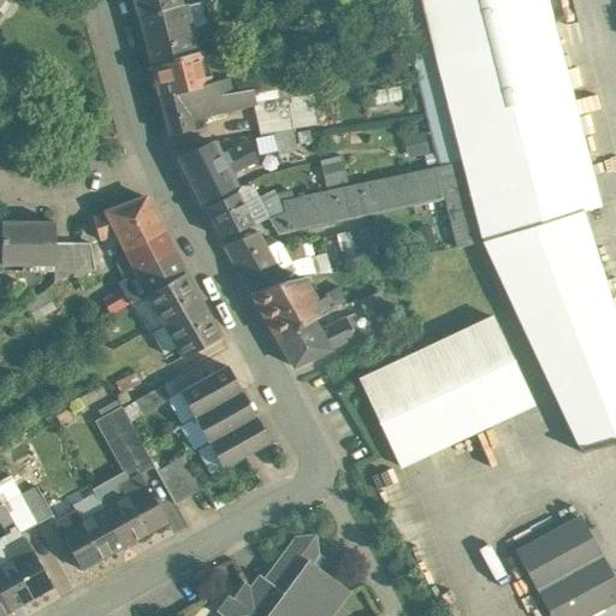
[(179,0),(134,0),(138,15),(181,5),(179,0)]
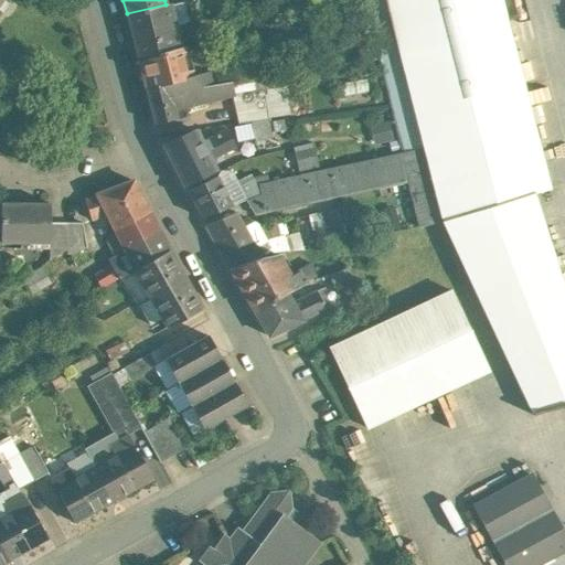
[(385,0),(361,0),(377,59),(401,152),(424,147),(385,0)]
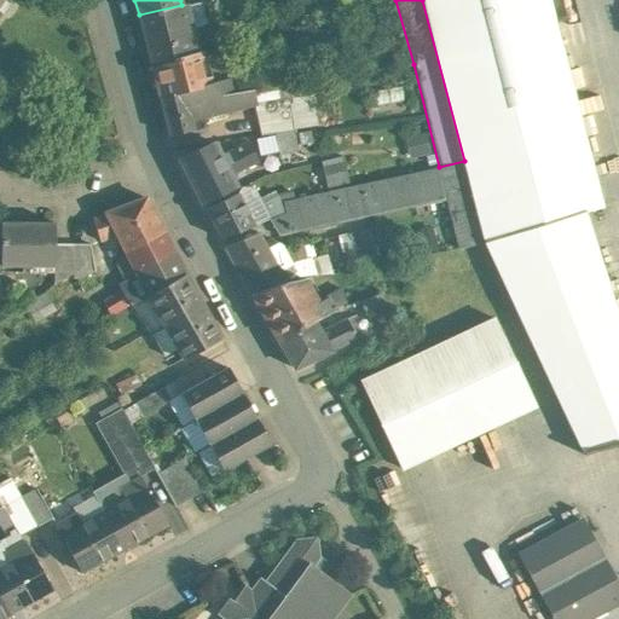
[(549,0),(422,0),(464,161),(485,241),(584,209),(605,203),(549,0)]
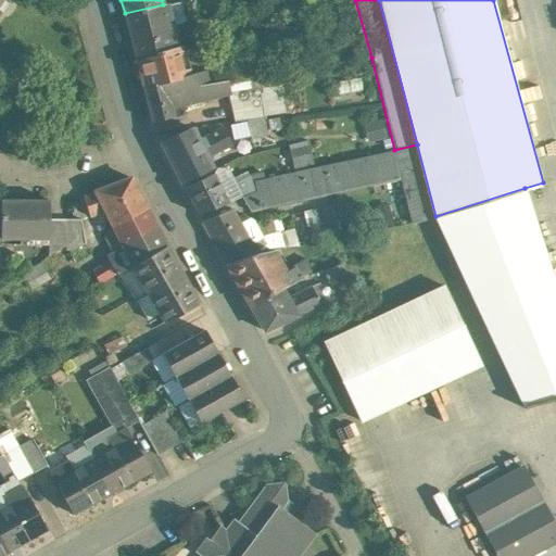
[(181,2),(168,4),(167,3),(163,4),(168,24),(177,22),(177,24),(182,23),(186,19),(181,2)]
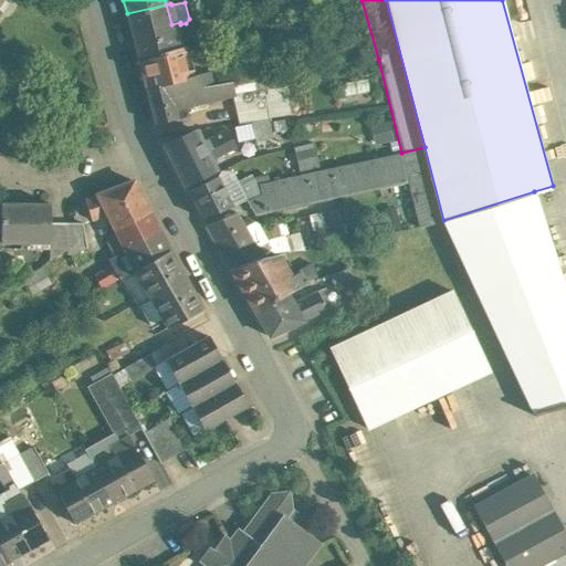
[(166,4),(127,13),(138,60),(186,48),(180,24),(180,22),(171,24),(166,4)]
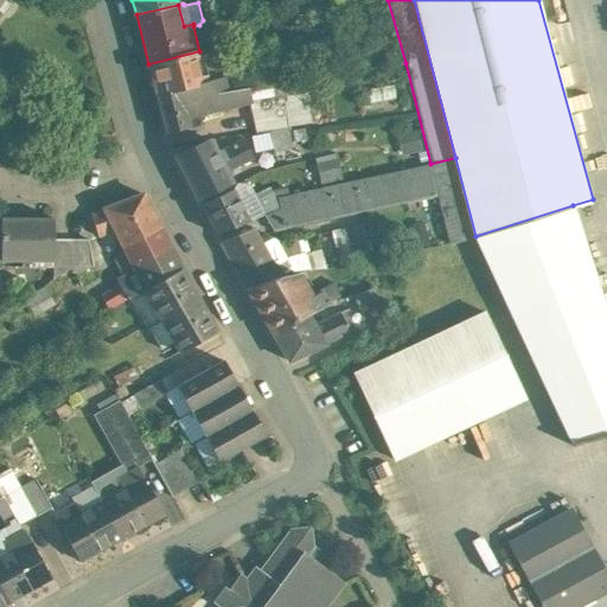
[(554,44),(556,62),(573,58),(569,40),(554,44)]
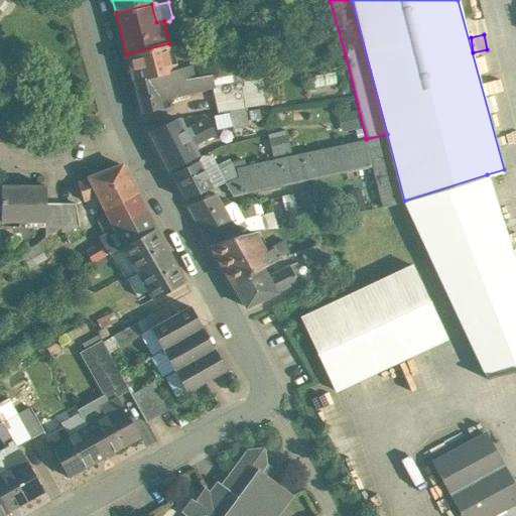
[(169,43),(126,54),(133,81),(176,70),(176,69),(190,65),(184,39),(169,43)]
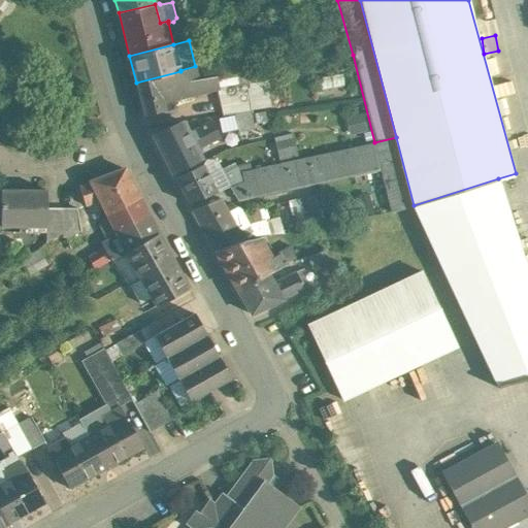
[(210,62),(195,66),(198,79),(213,77),(210,62)]
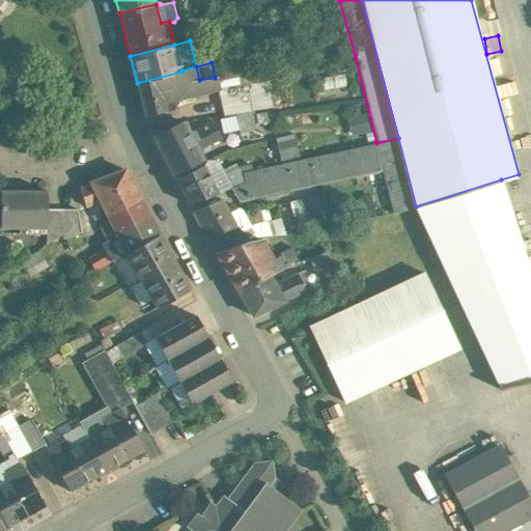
[(182,72),(137,83),(145,116),(176,109),(174,101),(220,89),(217,77),(215,78),(199,80),(196,66),(182,71),(182,72)]
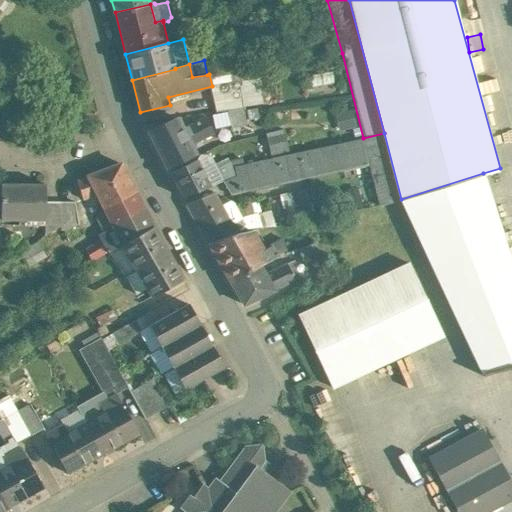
[(244,109),(228,111),(231,127),(246,124),(244,109)]
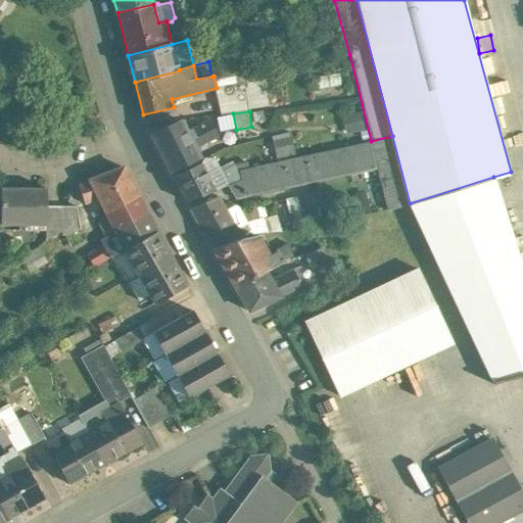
[(186,131),(181,121),(152,134),(171,171),(198,156),(194,148),(218,136),(209,120),(186,131)]
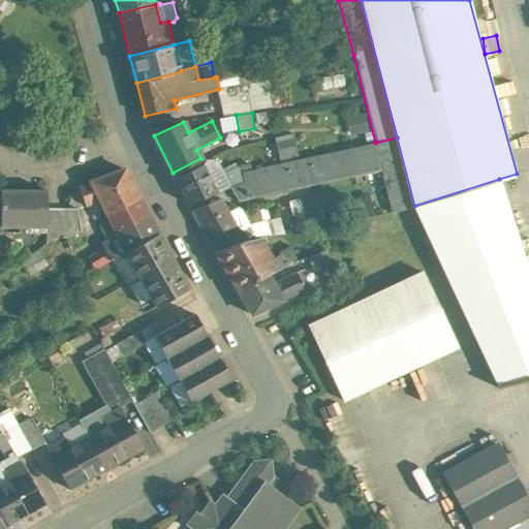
[(397,137),(375,143),(381,169),(392,211),(392,212),(414,206),(397,137)]
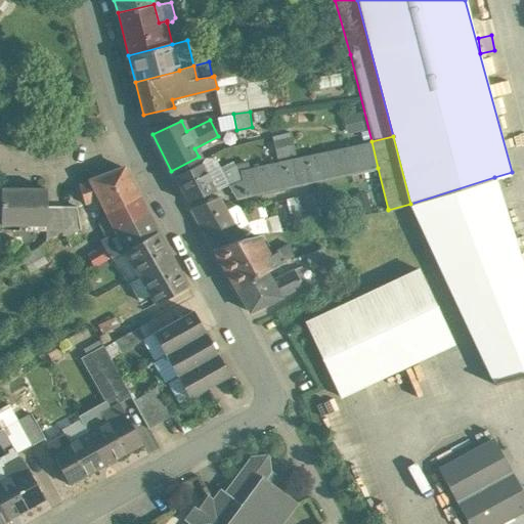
[(372,141),(239,170),(242,180),(233,183),(227,185),(235,200),(378,168),(372,141)]
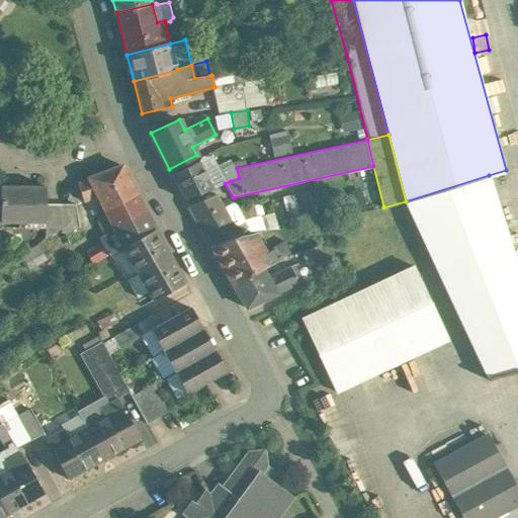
[(199,162),(172,174),(185,199),(212,188),(199,162)]
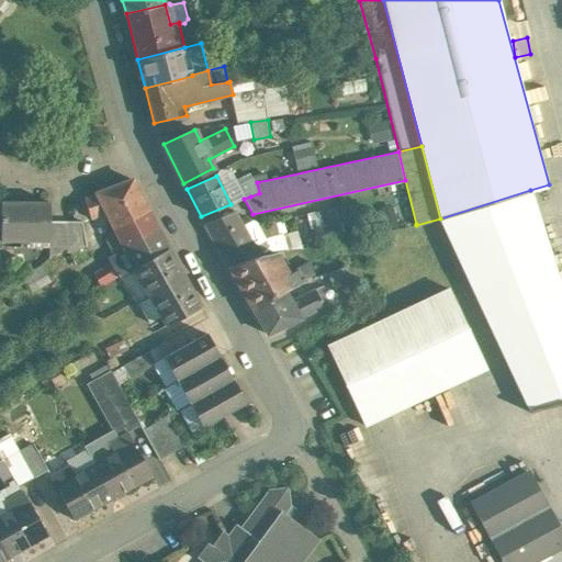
[(133,179),(85,198),(91,218),(107,213),(114,228),(148,210),(133,179)]
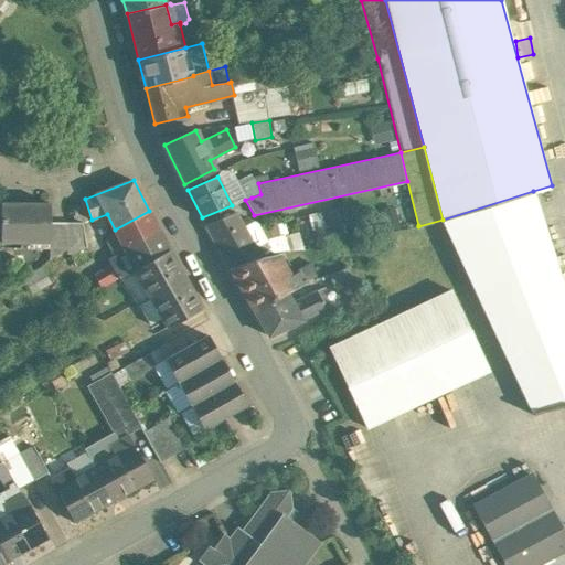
[(244,180),(231,187),(238,203),(245,200),(252,198),(244,180)]
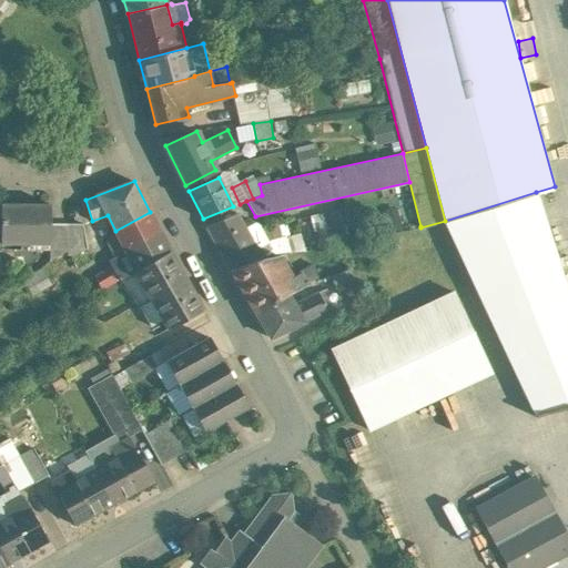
[(536,192),(445,221),(536,416),(567,406),(567,294),(536,192)]
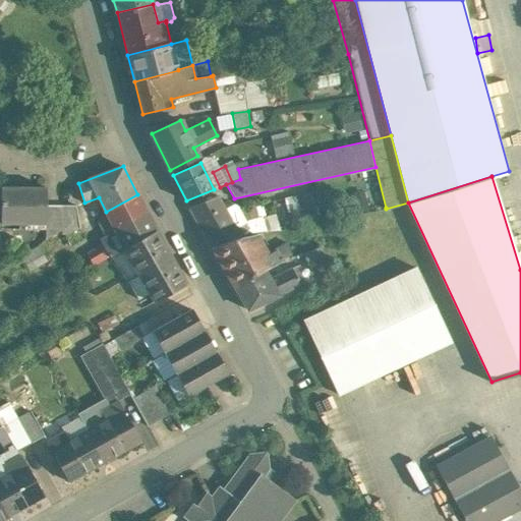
[(47,187),(1,187),(1,224),(46,224),(46,205),(47,187)]
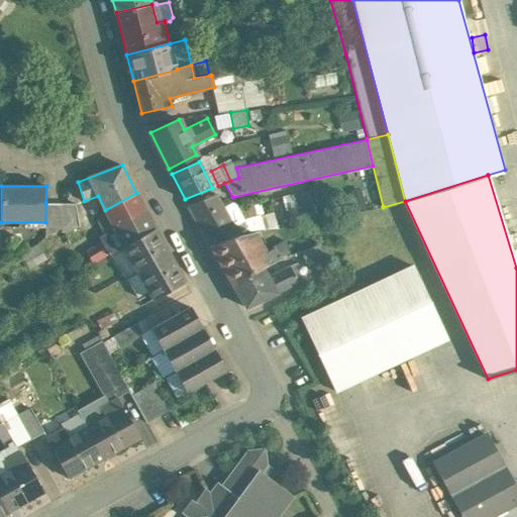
[(136,193),(105,210),(114,228),(145,210),(136,193)]
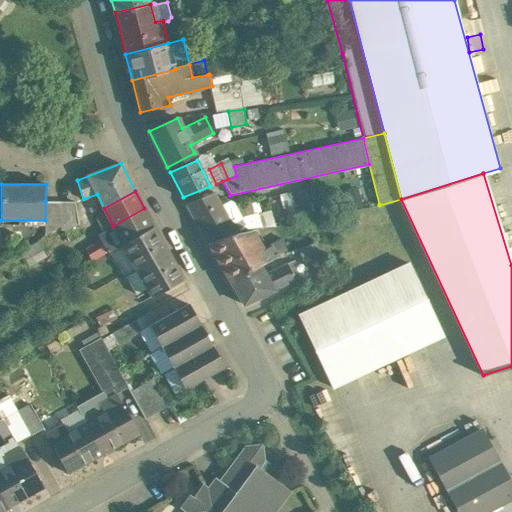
[(214,193),(187,204),(209,244),(236,233),(214,193)]
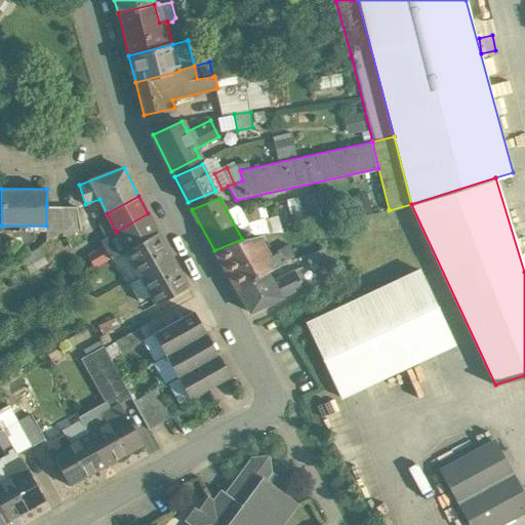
[(62,206),(46,206),(46,226),(46,241),(62,233),(62,206)]
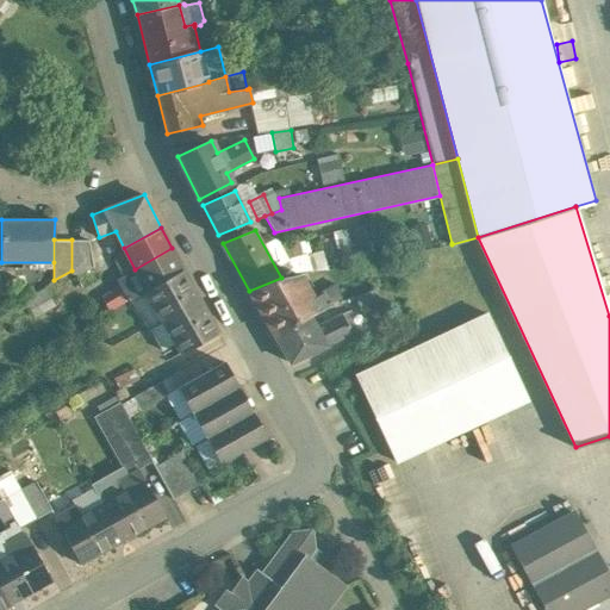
[(89,240),(72,240),(72,271),(73,269),(75,274),(94,267),(89,240)]
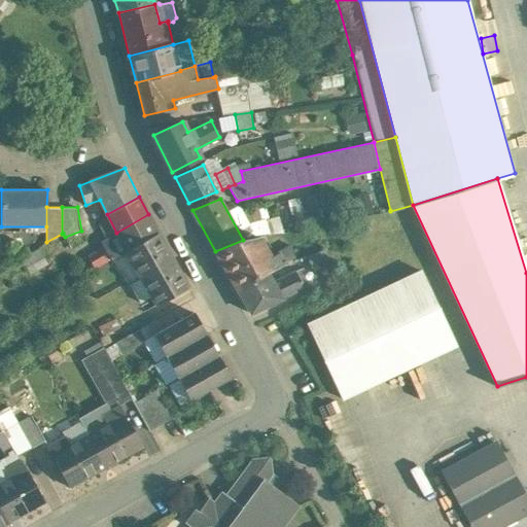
[(148,214),(116,233),(117,235),(102,243),(104,247),(111,258),(111,259),(125,251),(157,233),(148,214)]
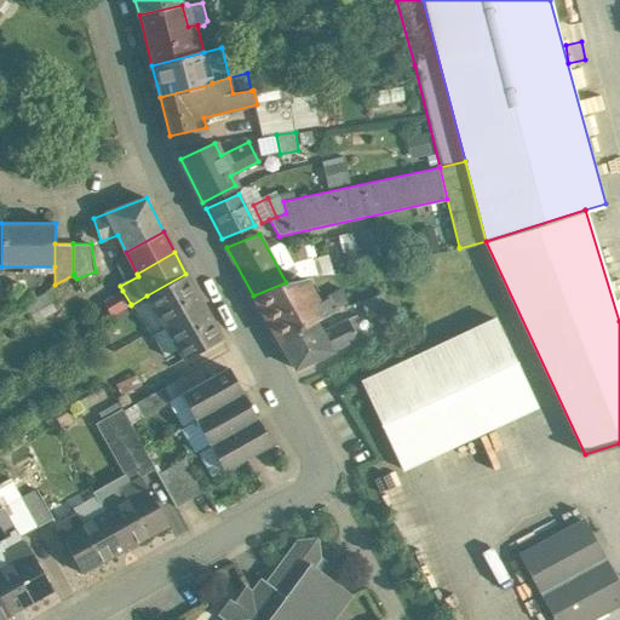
[(185,274),(147,296),(183,360),(222,338),(185,274)]
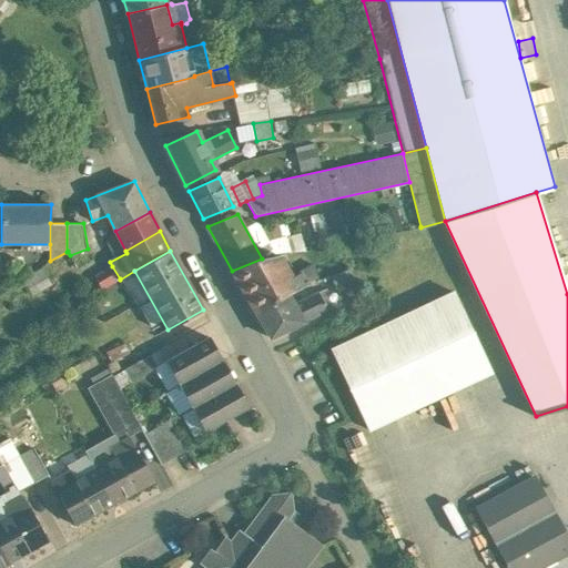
[(280,255),(263,259),(262,259),(232,271),(256,313),(288,294),(317,277),(313,264),(292,276),(280,255)]
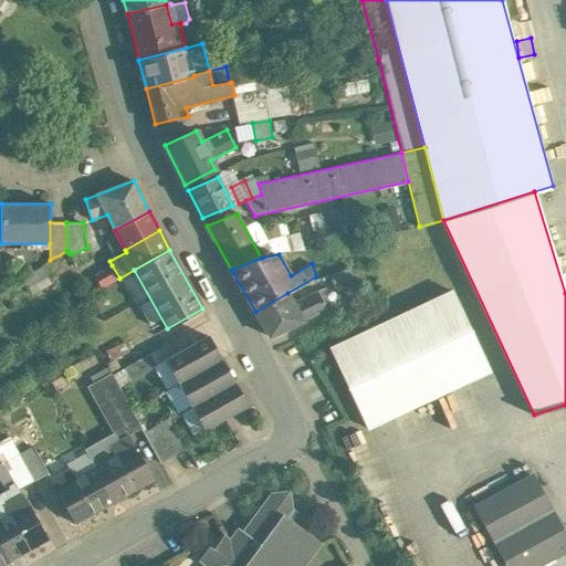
[(112,265),(94,275),(102,289),(119,278),(112,265)]
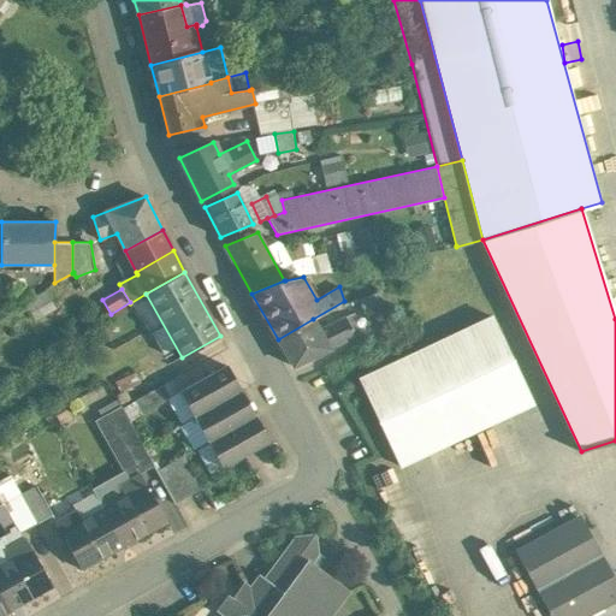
[(378,294),(360,298),(365,313),(383,307),(378,294)]
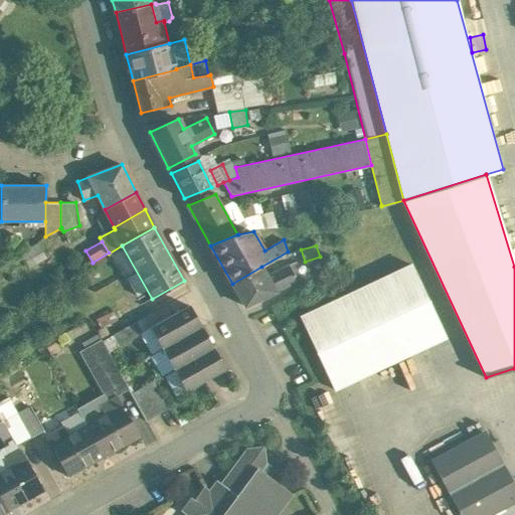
[(296,263),(289,265),(296,283),(303,280),(296,263)]
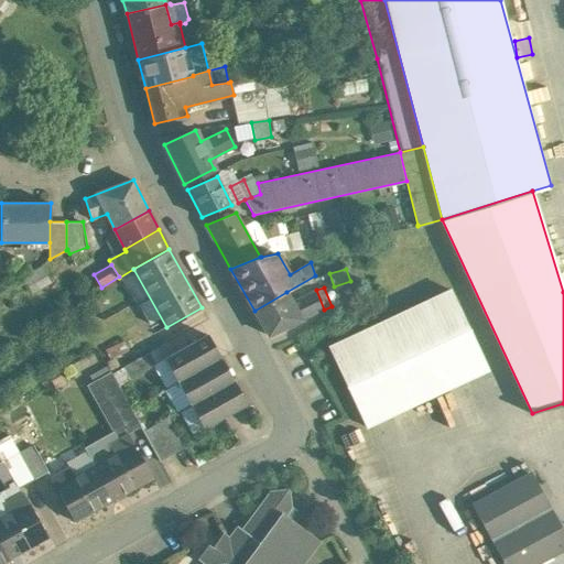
[(291,301),(286,292),(255,311),(268,335),(324,310),(316,290),(291,301)]
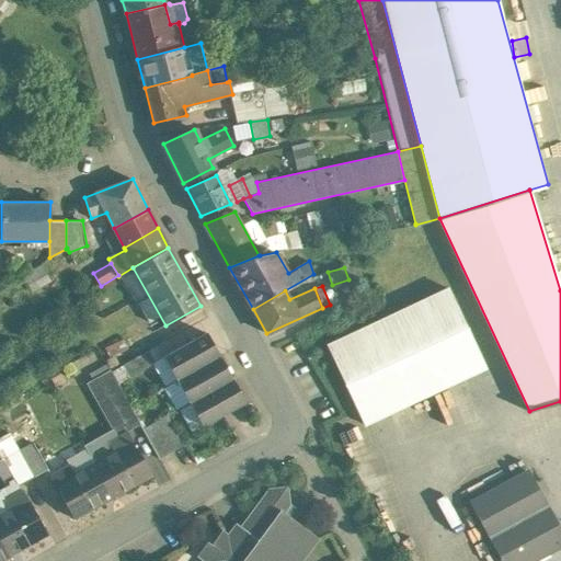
[(447,288),(327,344),(365,425),(484,368),(447,288)]
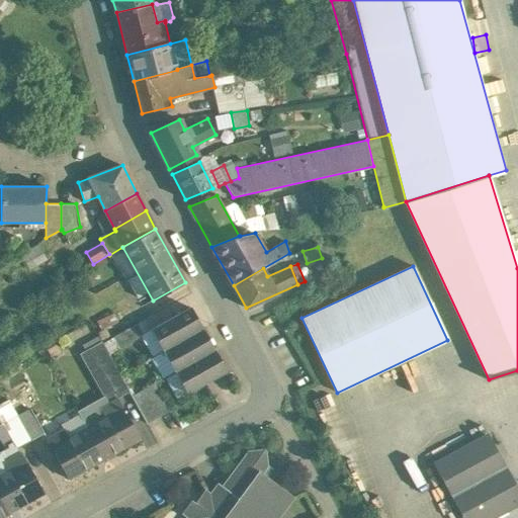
[(190,308),(152,329),(163,350),(202,329),(190,308)]
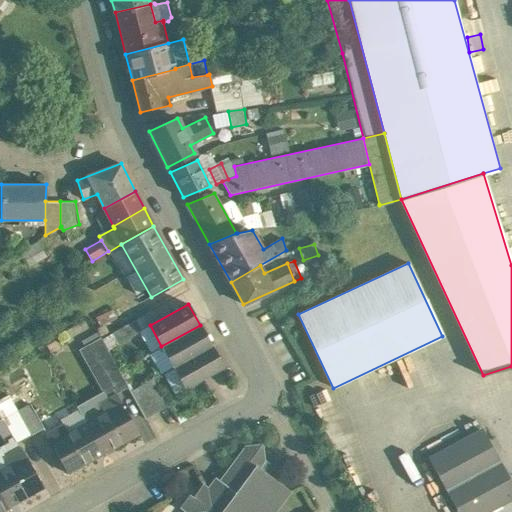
[(113,309),(96,317),(101,326),(117,317),(113,309)]
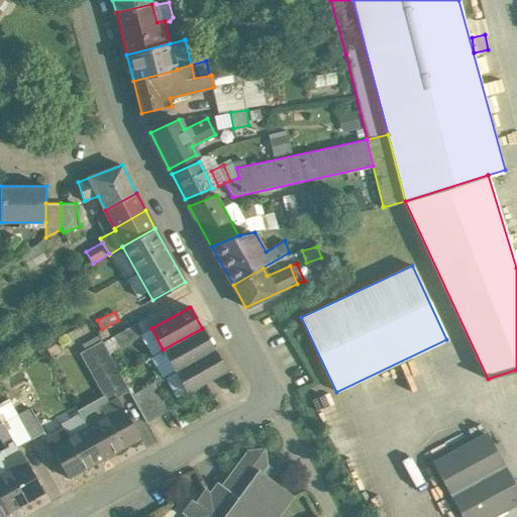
[(135,323),(112,336),(118,347),(142,335),(135,323)]
